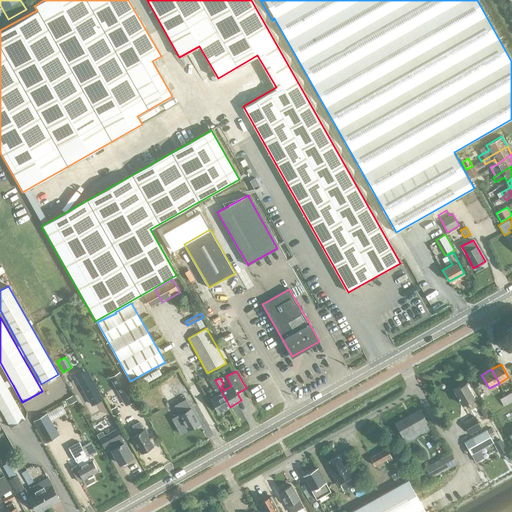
[(136,400),(126,383),(120,372),(110,377),(126,405),(136,400)]
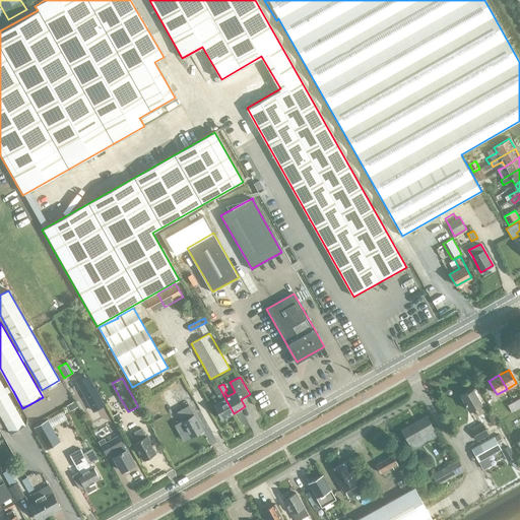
[(26,427),(8,394),(5,388),(0,380),(0,414),(11,435),(26,427)]
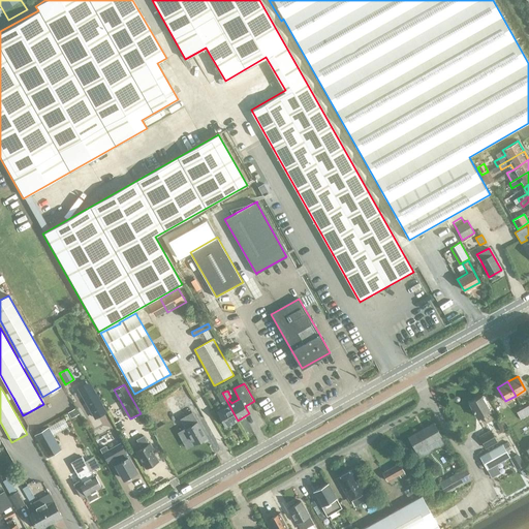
[(94,390),(83,396),(95,417),(106,411),(94,390)]
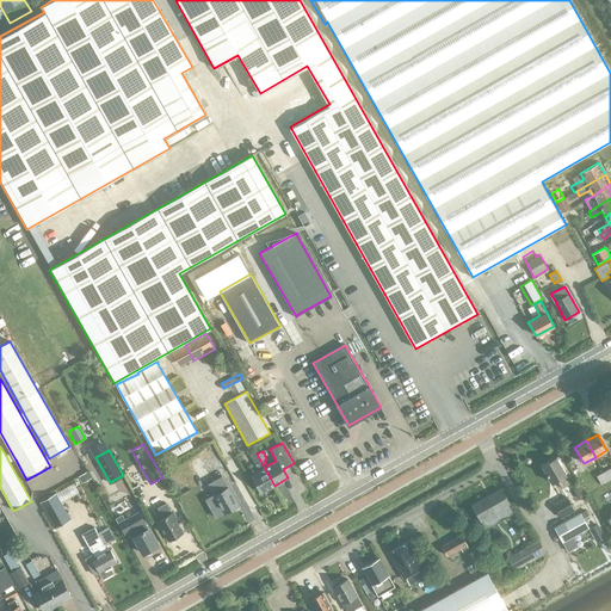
[(12,454),(6,456),(10,463),(16,460),(12,454)]
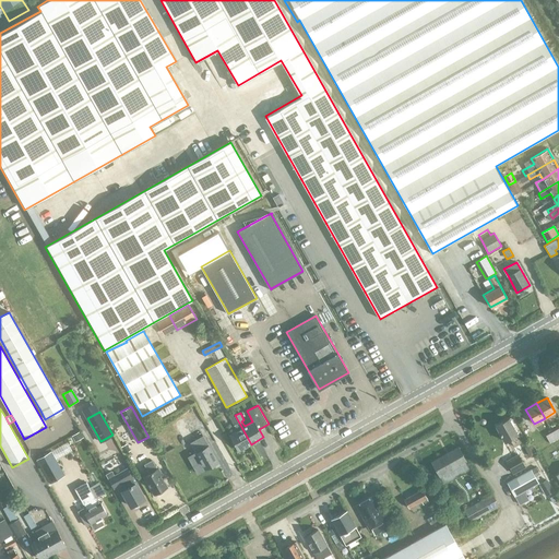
[(238,451),(251,444),(235,415),(229,417),(237,430),(229,435),(238,451)]
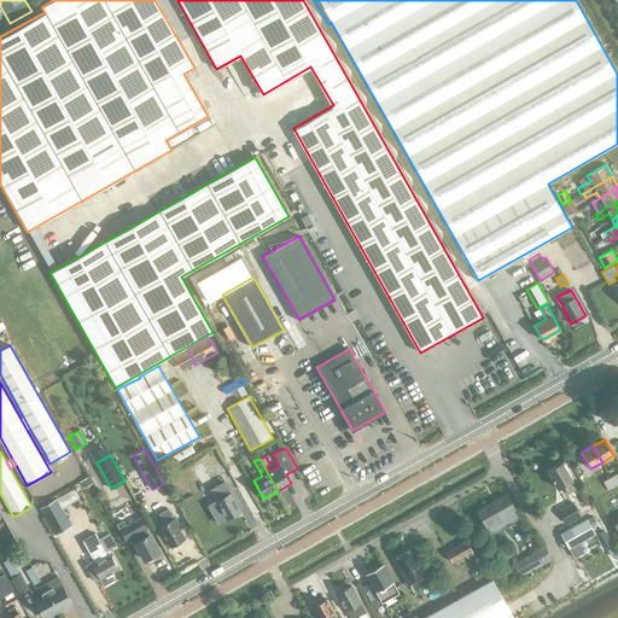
[(548,471),(559,489),(564,487),(567,494),(576,489),(561,462),(548,471)]
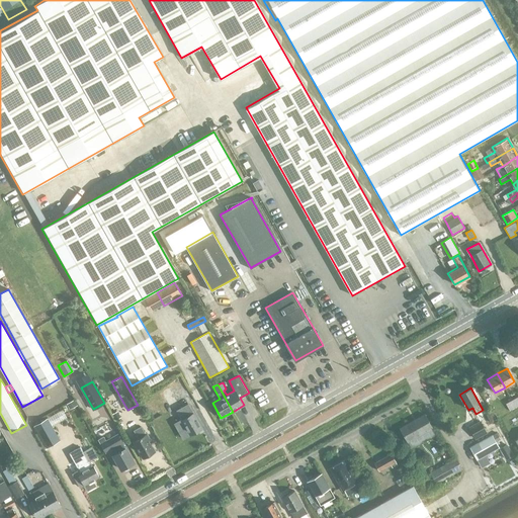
[(74,400),(66,404),(70,410),(78,405),(74,400)]
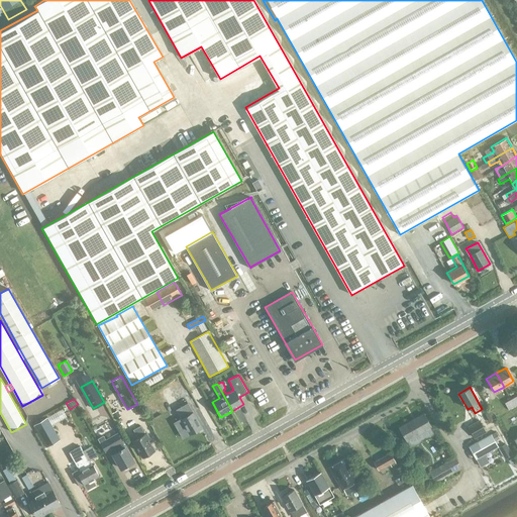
[(515,406),(511,399),(504,403),(509,410),(515,406)]
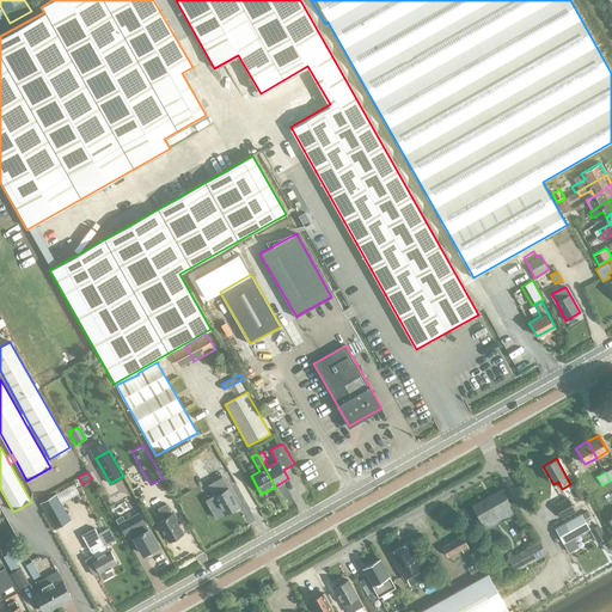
[(225,514),(227,513),(230,513),(232,512),(233,509),(239,506),(224,479),(218,483),(221,491),(214,495),(225,514)]
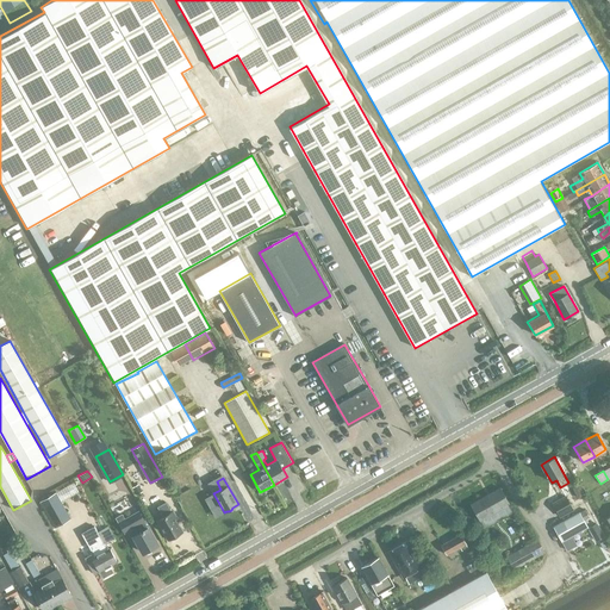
[(471,504),(480,522),(510,505),(500,487),(471,504)]
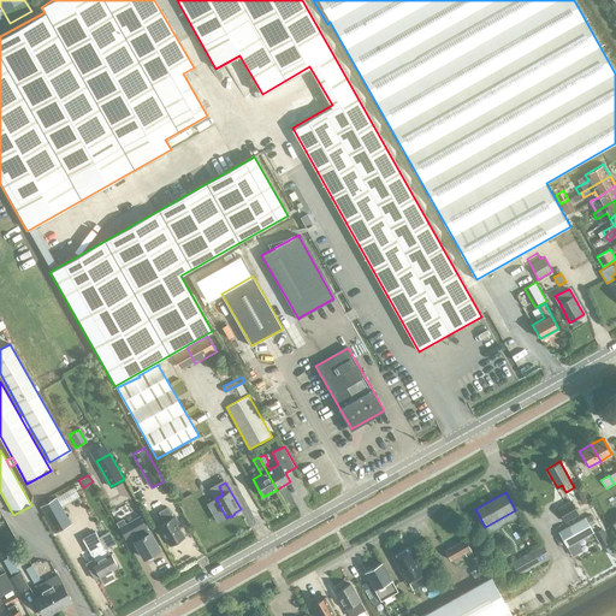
[(55,533),(72,523),(57,497),(40,507),(55,533)]
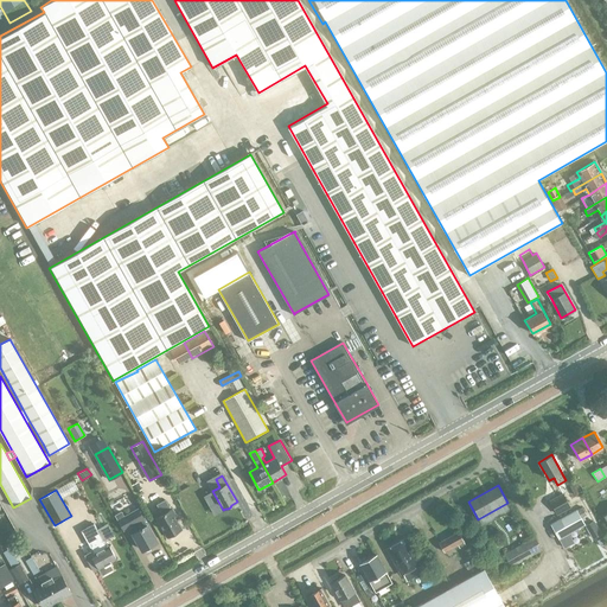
[(557,515),(570,508),(563,492),(549,500),(557,515)]
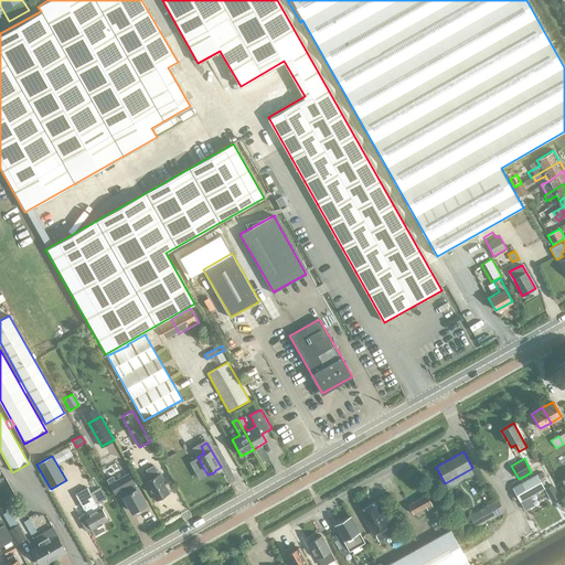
[(156,499),(158,498),(159,500),(163,497),(162,496),(169,492),(162,481),(164,480),(160,473),(159,475),(155,466),(147,469),(151,479),(147,481),(156,499)]
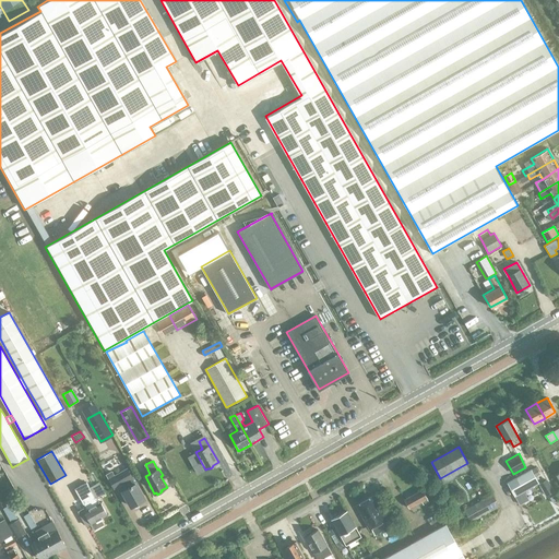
[(539,462),(532,466),(547,495),(555,490),(539,462)]
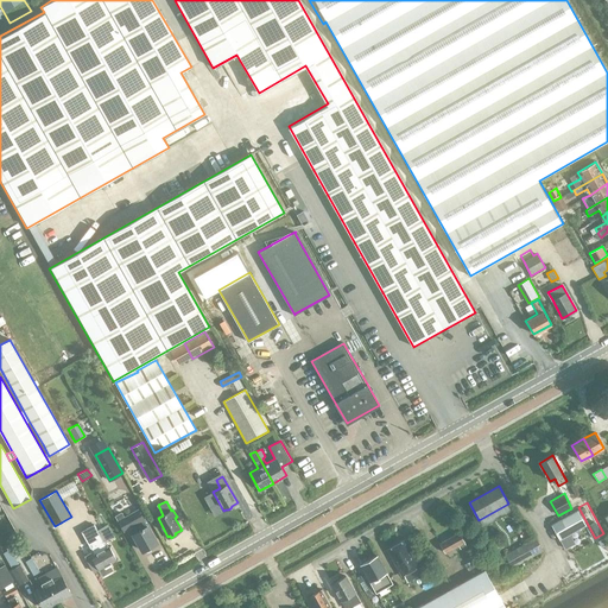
[(135,531),(132,532),(143,551),(157,543),(147,525),(146,525),(144,520),(145,520),(138,508),(124,517),(121,512),(115,515),(125,531),(133,526),(135,531)]
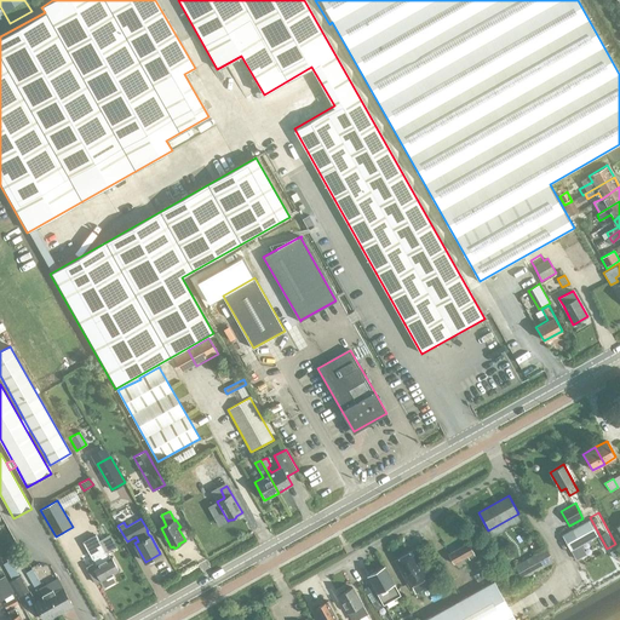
[(572,530),(580,545),(597,535),(589,521),(572,530)]
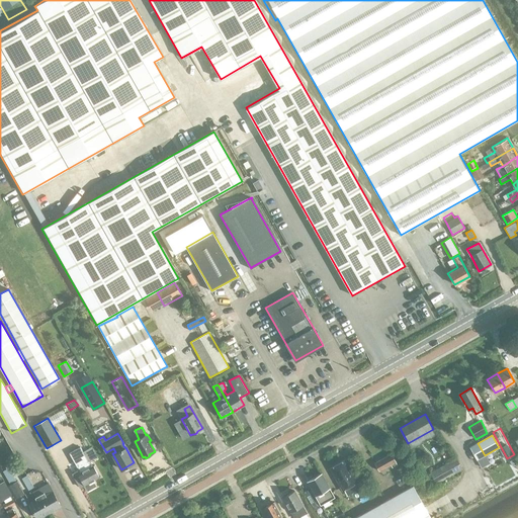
[(190,442),(193,450),(209,445),(207,436),(190,442)]
